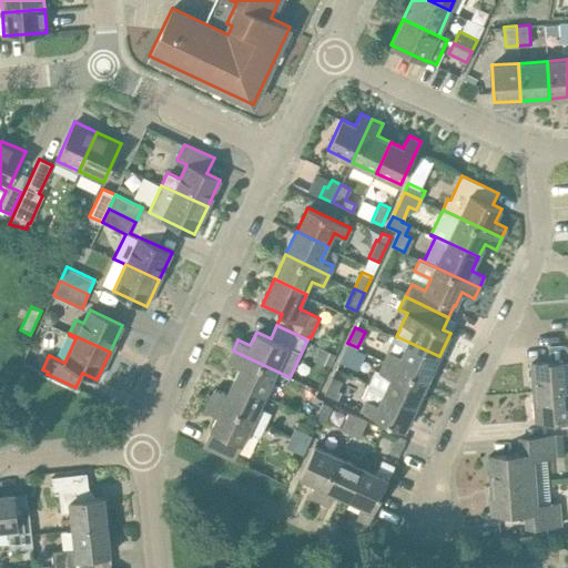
[(439,356),(396,336),(393,335),(386,350),(388,351),(384,361),(427,382),(439,356)]
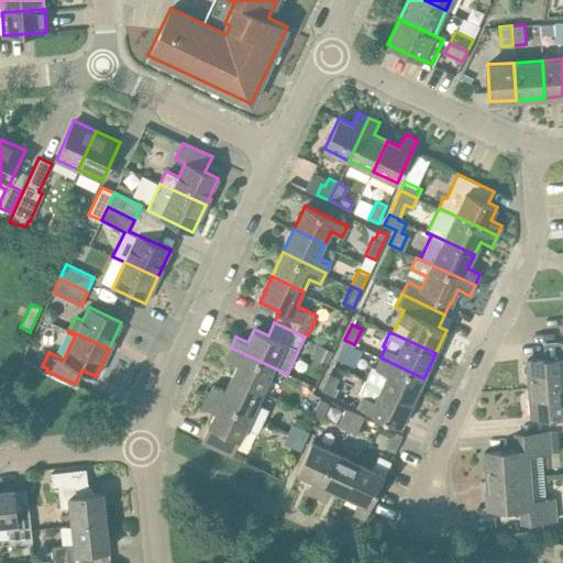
[(354,344),(344,340),(335,357),(346,363),(346,362),(350,364),(357,348),(353,346),(354,344)]
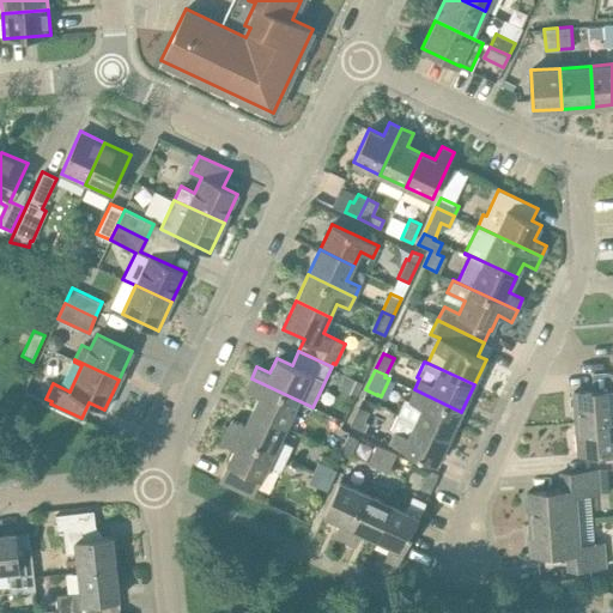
[(576,423),(612,419),(612,371),(607,372),(608,388),(574,392),(576,423)]
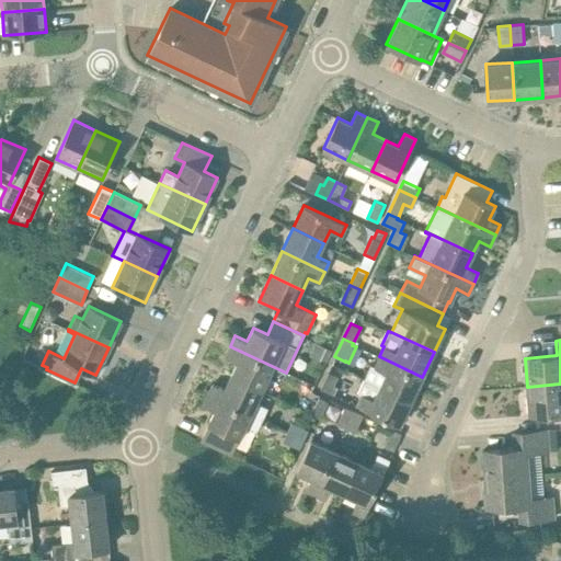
[(316,342),(309,355),(325,363),(331,350),(316,342)]
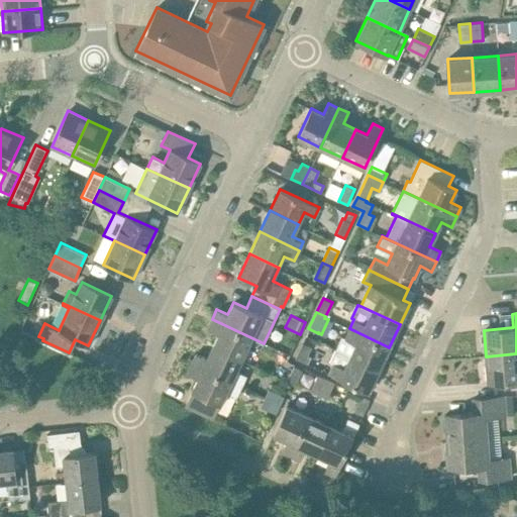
[(264,343),(212,319),(207,329),(218,334),(213,345),(241,358),(251,338),(264,343)]
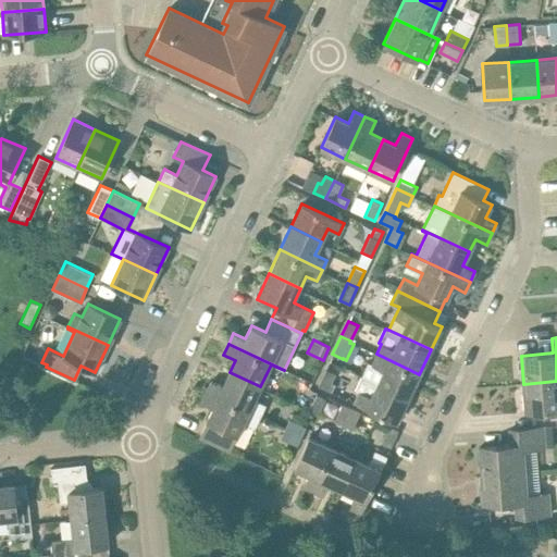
[(361,375),(408,397),(419,374),(376,354),(371,364),(367,362),(361,375)]
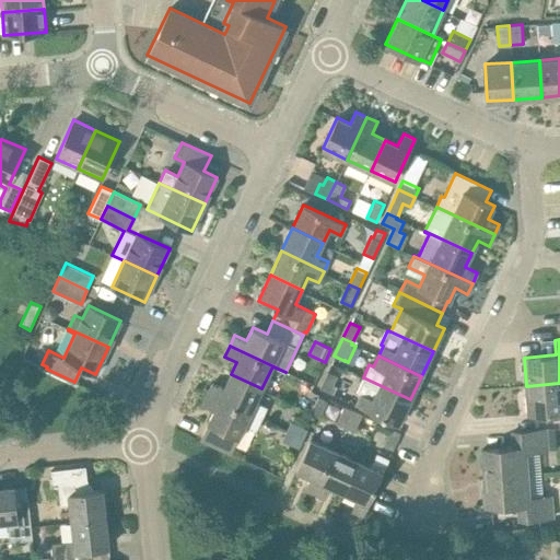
[(327,371),(319,387),(334,394),(337,386),(333,384),(337,375),(327,371)]
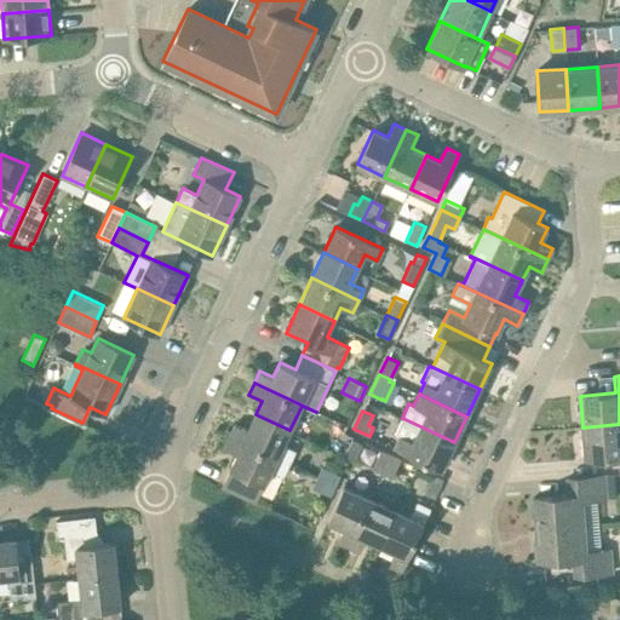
[(229,435),(290,464),(296,451),(283,445),(290,430),(256,414),(248,430),(235,424),(229,435)]
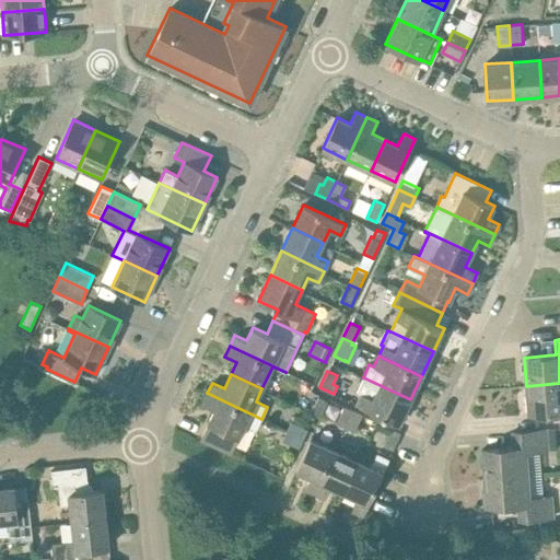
[(410,399),(363,377),(356,393),(360,395),(356,404),(398,424),(410,399)]
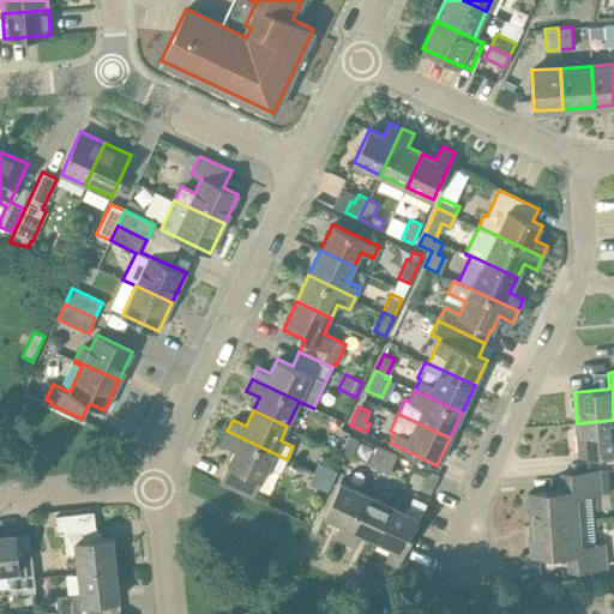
[(613,420),(577,423),(579,455),(613,452),(613,420)]
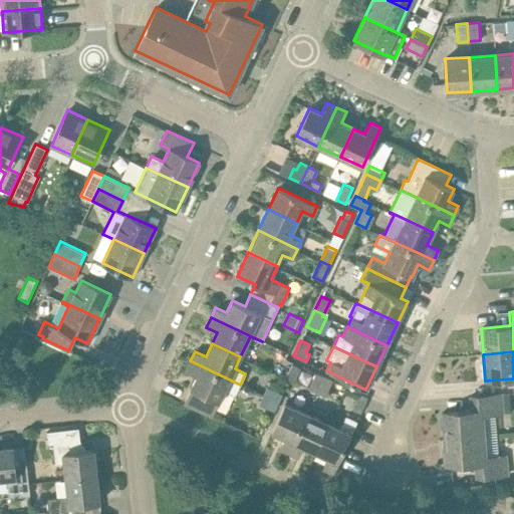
[(235,396),(240,384),(190,360),(186,370),(197,375),(184,404),(212,417),(224,391),(235,396)]
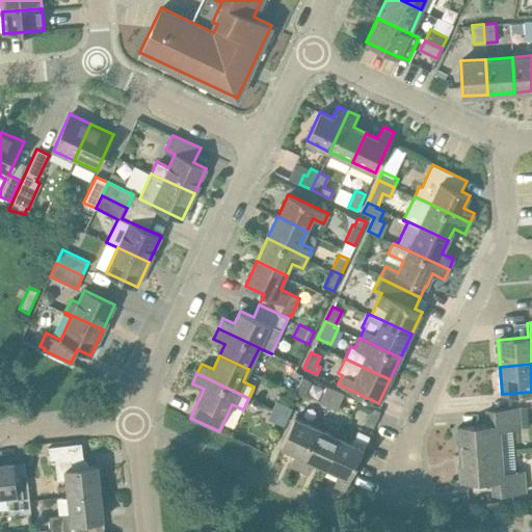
[(301,376),(295,391),(304,395),(311,380),(301,376)]
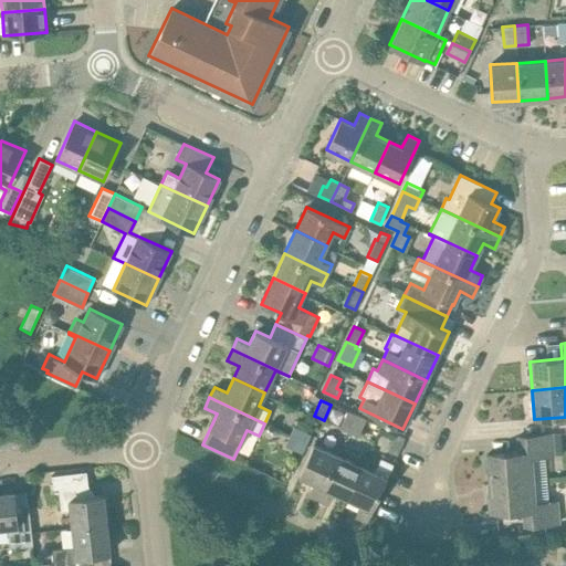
[(349,431),(357,415),(347,410),(339,427),(349,431)]
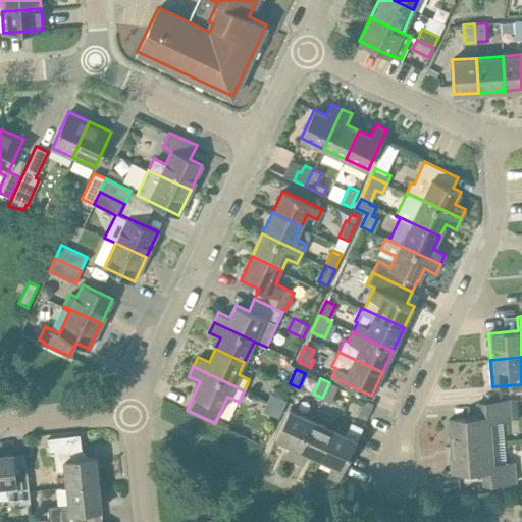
[(329,382),(322,398),(330,402),(337,386),(329,382)]
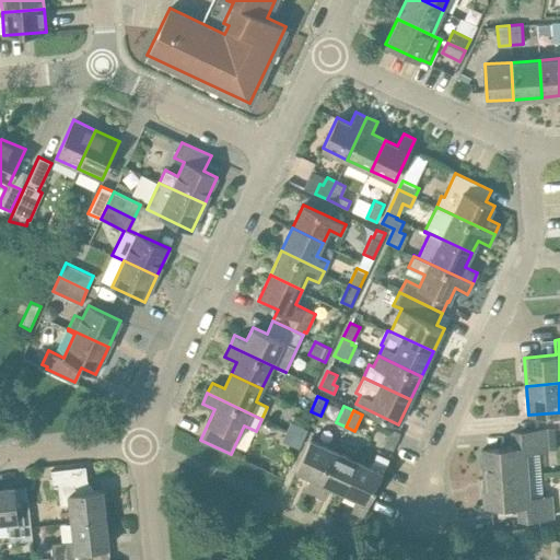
[(286,430),(304,439),(307,430),(290,422),(286,430)]
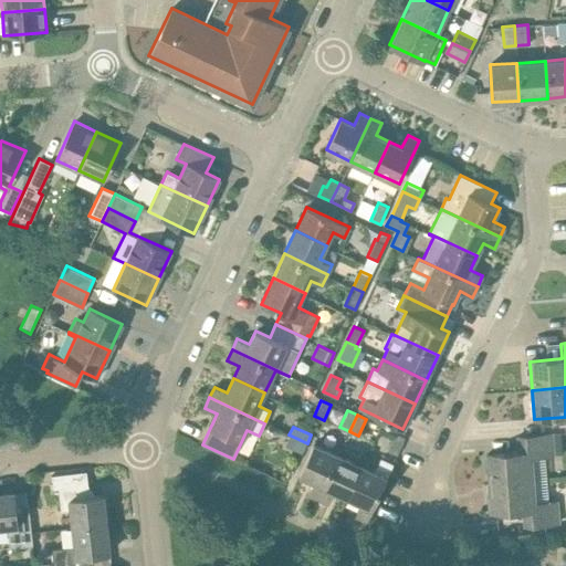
[(398,453),(406,437),(396,432),(388,449),(398,453)]
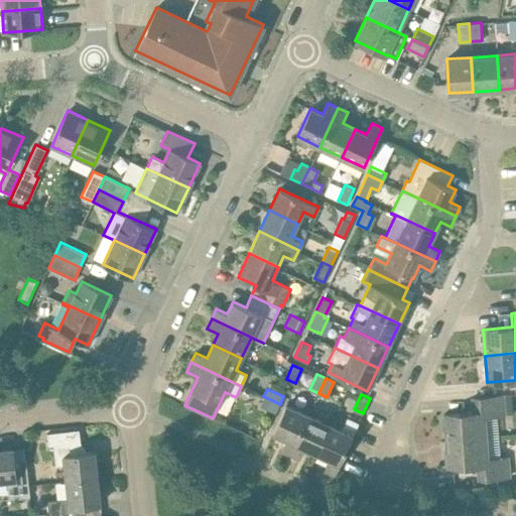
[(445,440),(486,437),(485,416),(512,414),(511,395),(472,398),(473,411),(443,414),(445,440)]
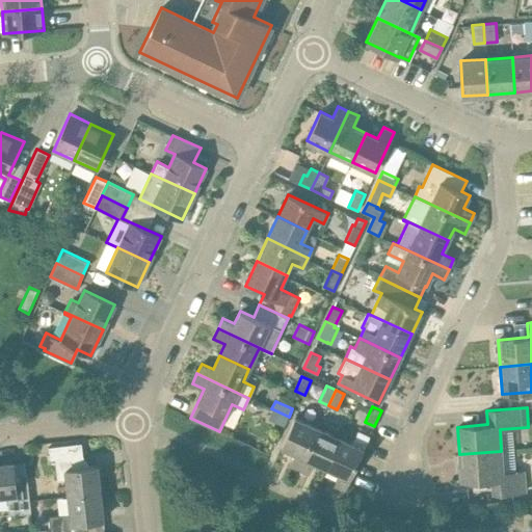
[(289,417),(271,408),(268,418),(285,425),(289,417)]
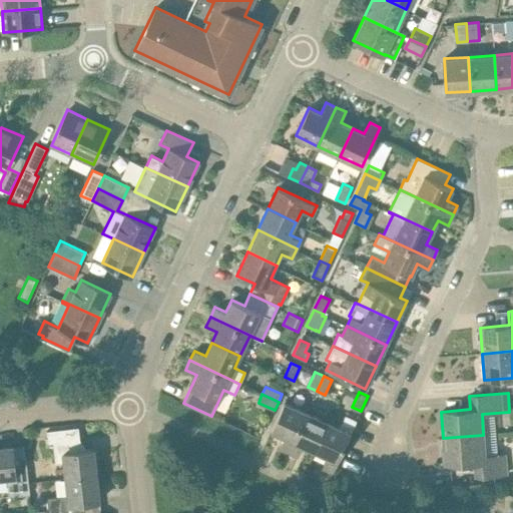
[(289,452),(307,413),(284,402),(271,431),(284,436),(279,447),(289,452)]
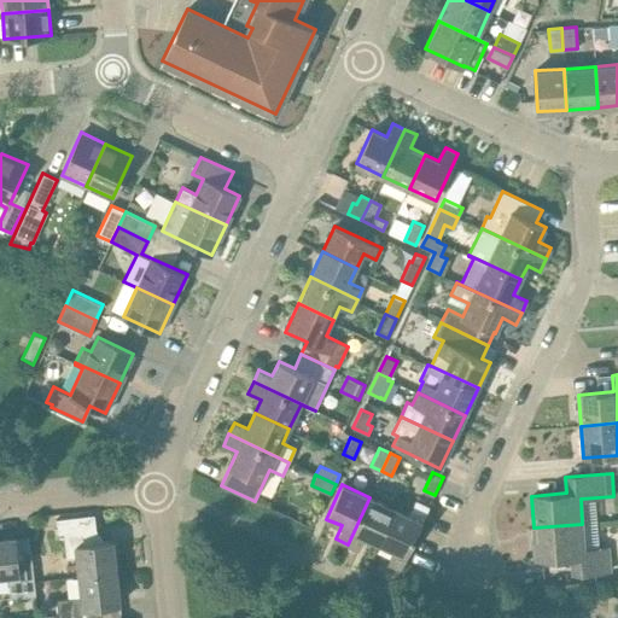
[(380,543),(396,509),(369,497),(348,544),(360,549),(366,537),(380,543)]
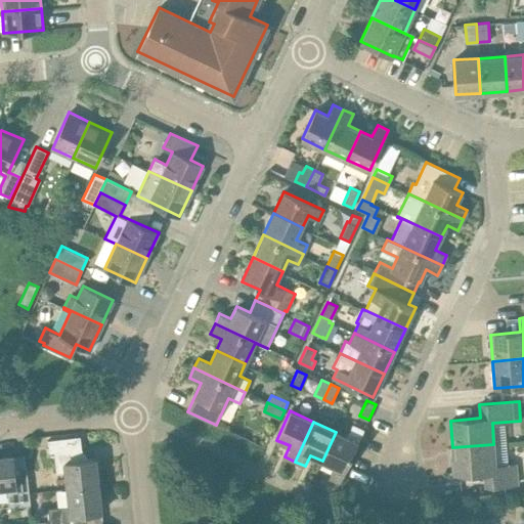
[(336,432),(322,461),(334,467),(329,477),(340,482),(358,442),(364,429),(352,424),(346,437),(336,432)]
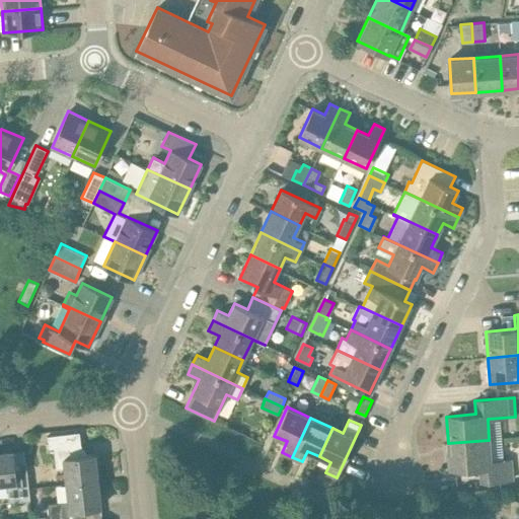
[(56,468),(65,467),(66,484),(97,480),(95,454),(79,456),(78,445),(81,445),(79,432),(47,435),(49,447),(54,447),(56,468)]
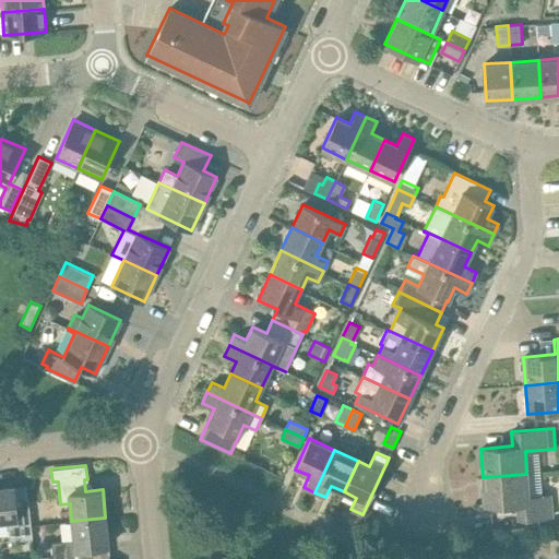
[(526,474),(483,477),(485,506),(516,503),(518,519),(552,515),(550,495),(528,497),(526,474)]
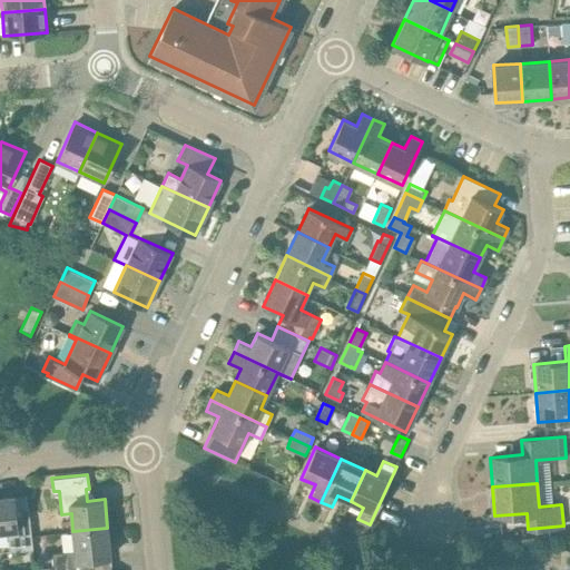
[(0,497),(0,531),(7,531),(9,551),(33,549),(29,511),(16,513),(13,495),(0,497)]
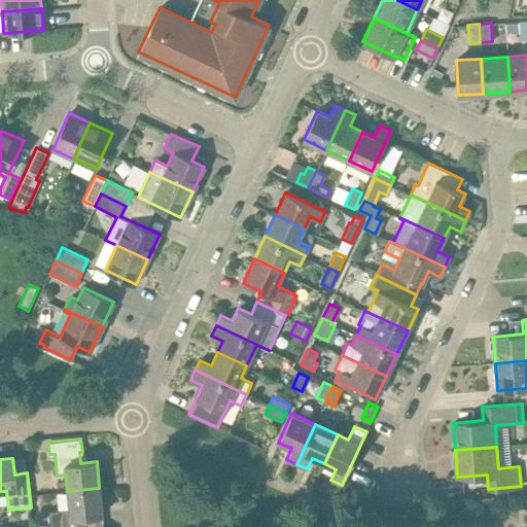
[(49,526),(86,526),(85,517),(102,515),(99,488),(67,491),(69,508),(48,511),(49,526)]
